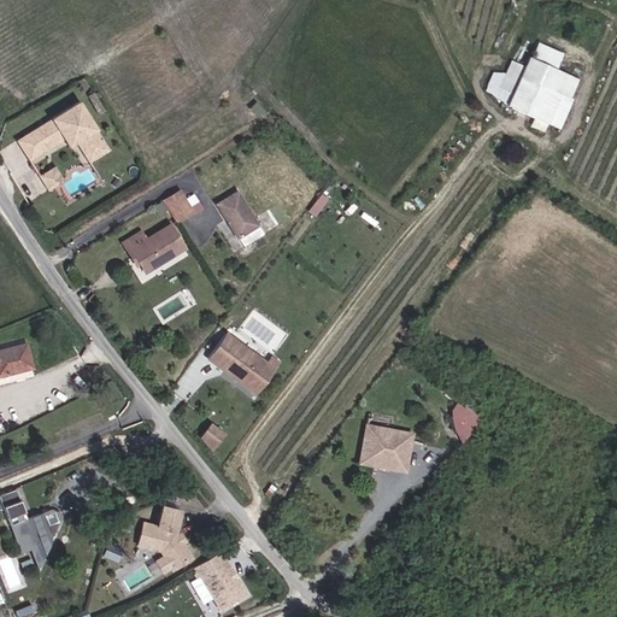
[(562,128),(580,76),(558,69),(564,51),(536,41),(528,65),(511,59),(506,74),(493,69),(485,95),(535,113),(530,125),(545,130),(547,123),(562,128)]
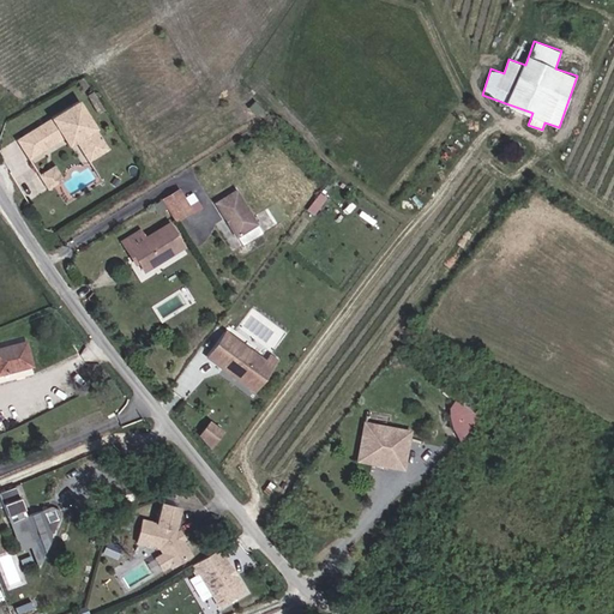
[(104,150),(73,103),(12,143),(25,162),(59,140),(66,136),(71,143),(84,163),(104,150)]
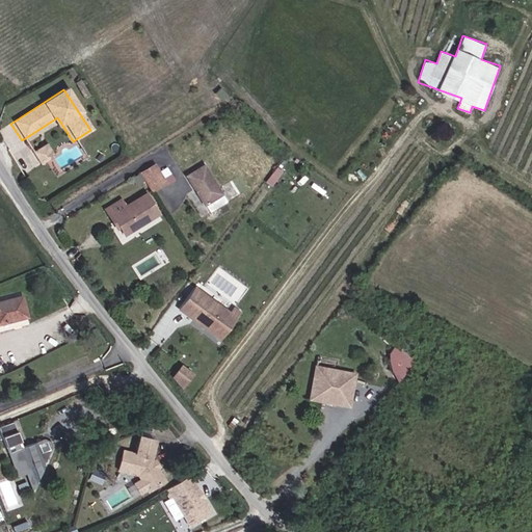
[(61,124),(57,117),(51,122),(55,128),(61,124)]
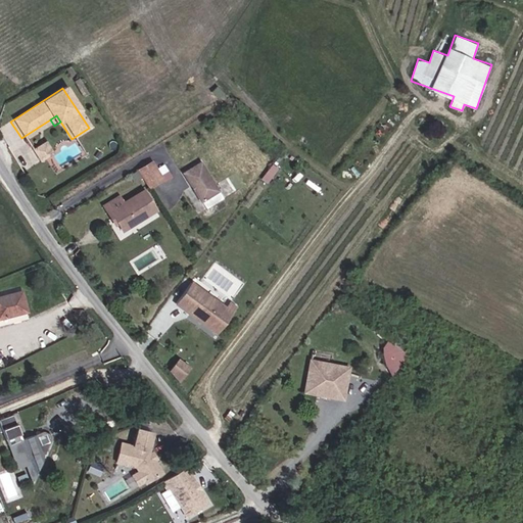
[(51,154),(44,143),(37,148),(45,159),(51,154)]
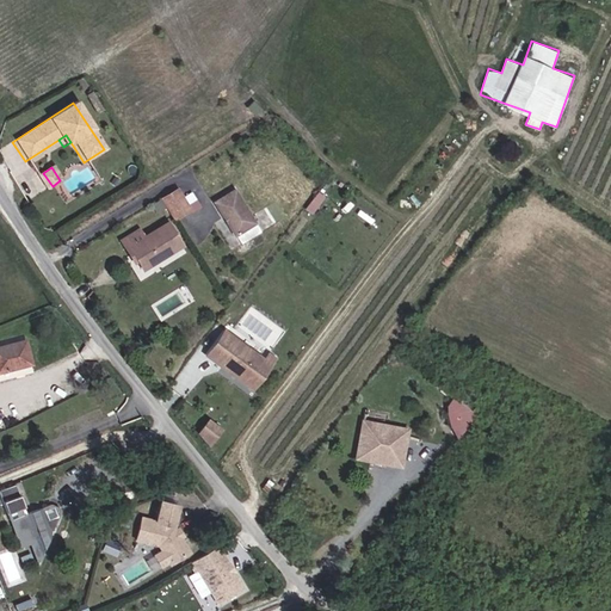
[(53,186),(43,173),(36,178),(44,191),(53,186)]
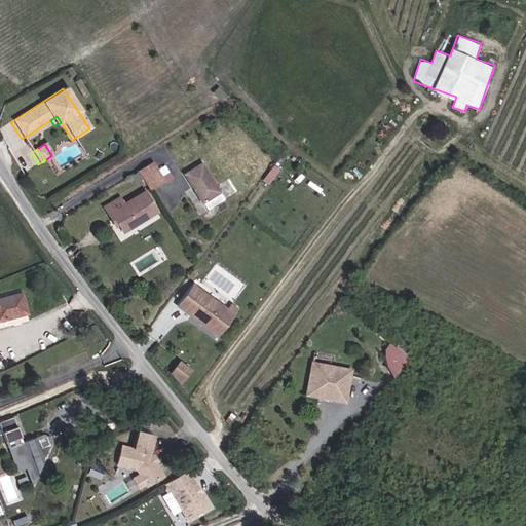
[(205,210),(226,198),(204,160),(184,172),(205,210)]
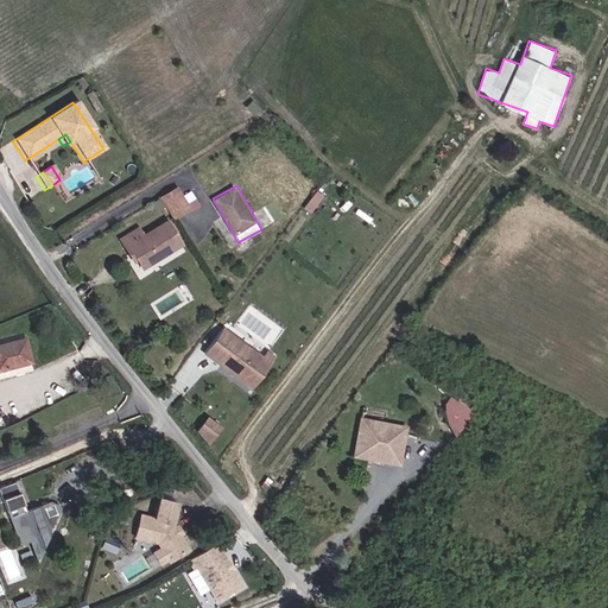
[(195,202),(187,207),(176,190),(160,200),(173,220),(189,210),(191,213),(200,208),(195,202)]
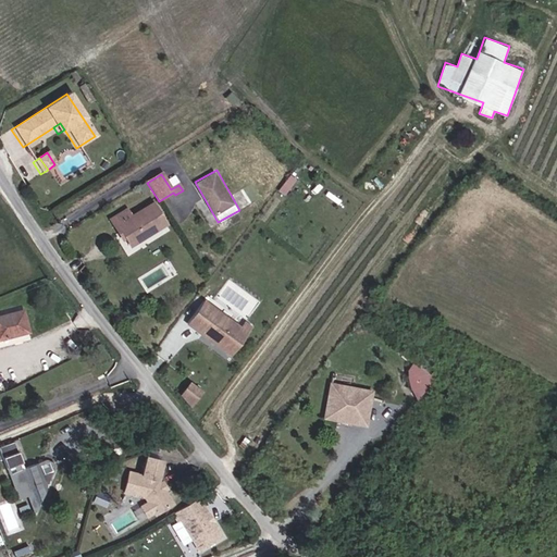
[(141,194),(149,188),(146,182),(137,187),(141,194)]
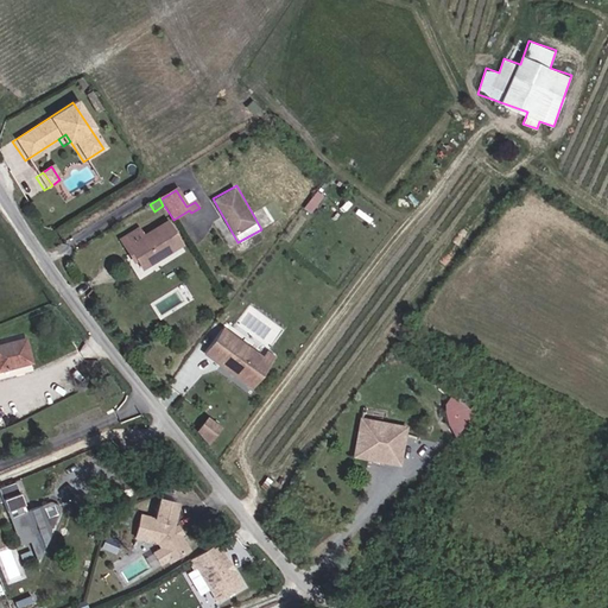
[(137,260),(141,268),(168,253),(166,249),(179,241),(166,221),(143,236),(138,228),(120,239),(131,257),(133,254),(137,260)]
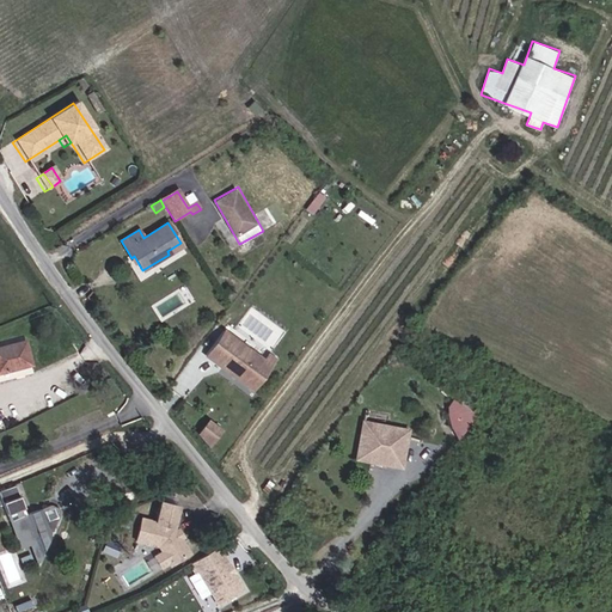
[(167,251),(169,255),(182,246),(181,243),(167,251)]
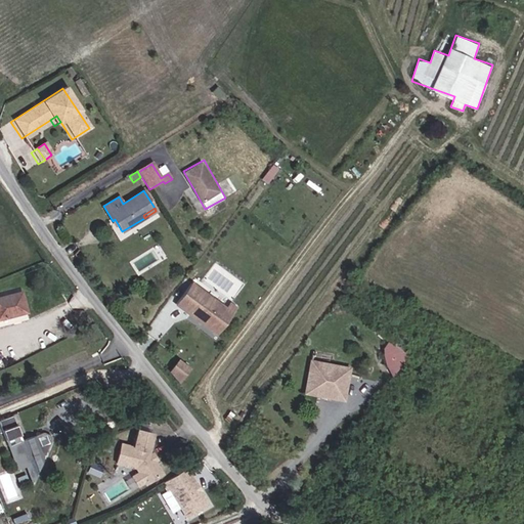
[(224,307),(190,282),(175,304),(200,321),(201,319),(204,321),(203,323),(216,334),(231,312),(224,307)]
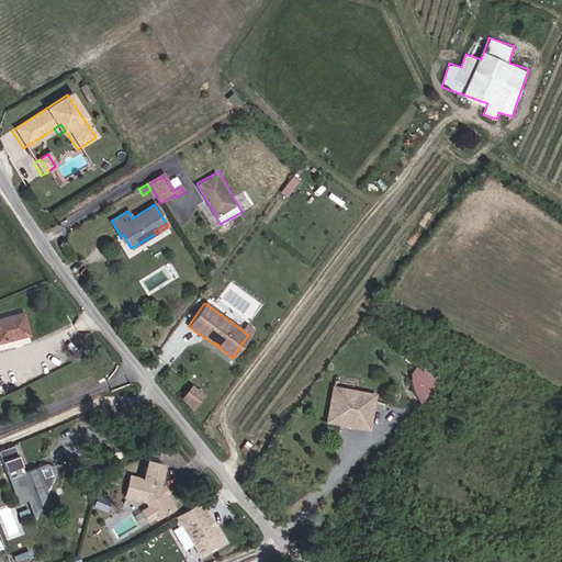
[(0,341),(27,335),(21,307),(0,313),(0,341)]
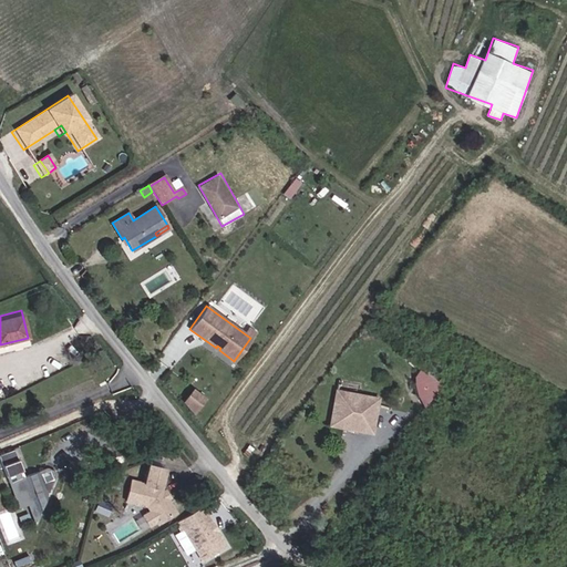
[(254,333),(246,328),(243,332),(250,338),(254,333)]
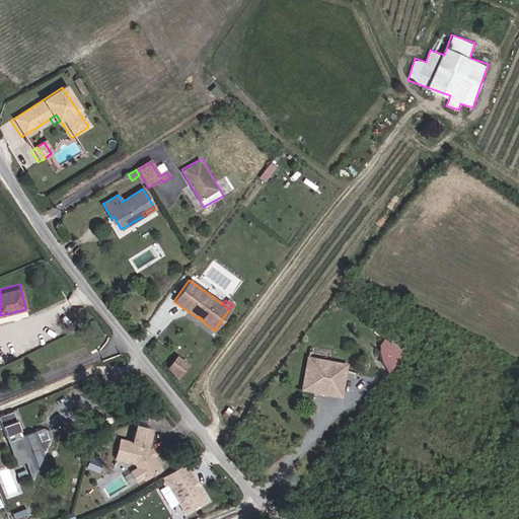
[(337,388),(342,389),(345,366),(324,362),(326,352),(306,349),(299,390),(336,396),(337,388)]
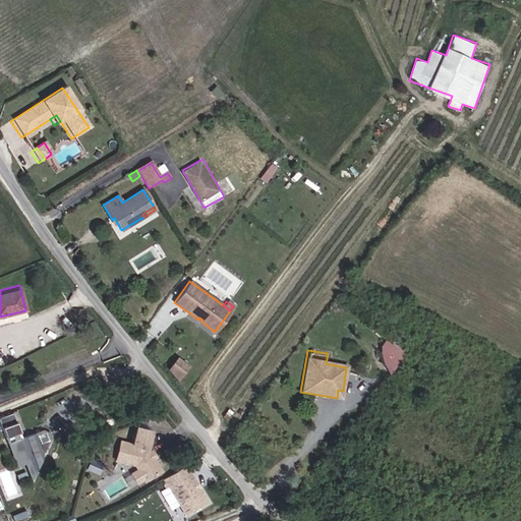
[(391,351),(380,353),(381,361),(393,359),(391,351)]
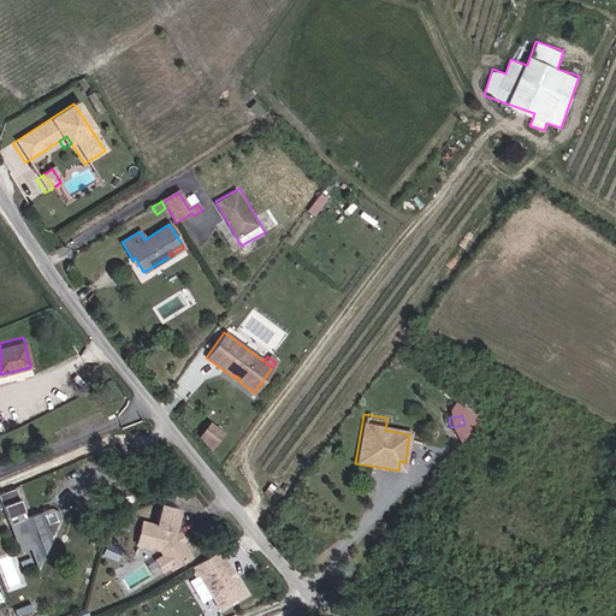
[(199,437),(209,448),(220,432),(209,424),(199,437)]
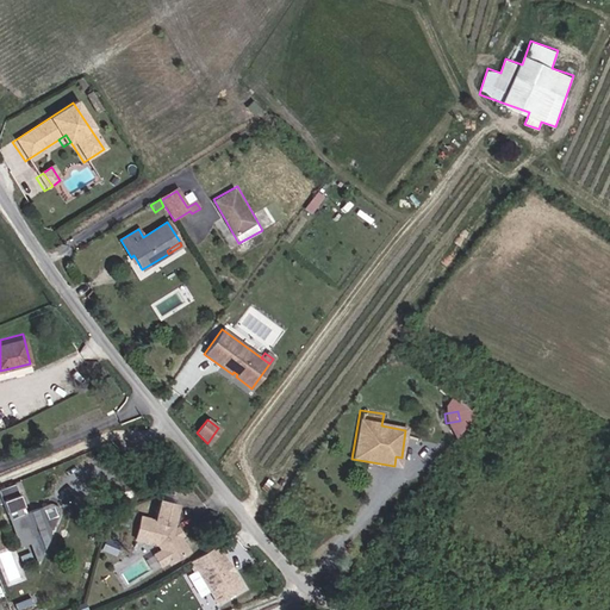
[(53,502),(25,514),(13,484),(0,487),(0,502),(6,520),(10,518),(19,546),(30,542),(36,561),(60,510),(60,508),(58,505),(56,503),(53,502)]
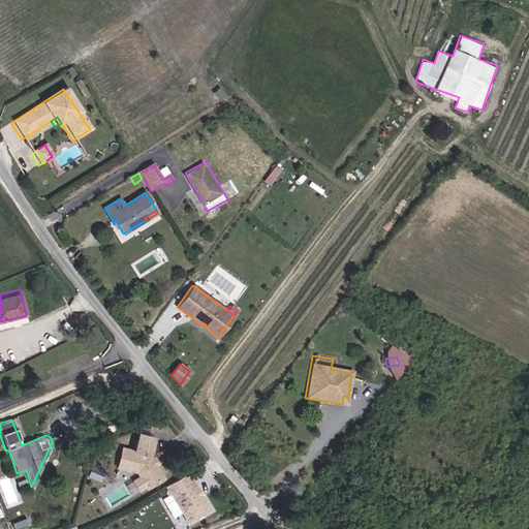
[(155,461),(156,458),(154,454),(153,454),(159,437),(145,432),(138,448),(127,444),(120,464),(138,470),(144,478),(149,488),(149,489),(167,477),(160,464),(156,463),(155,461)]
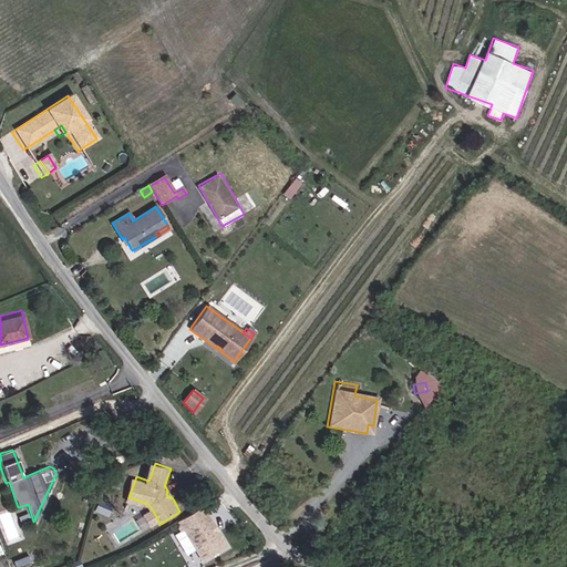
[(224,537),(220,535),(214,525),(215,522),(205,506),(179,522),(184,529),(186,528),(205,560),(229,546),(224,537)]
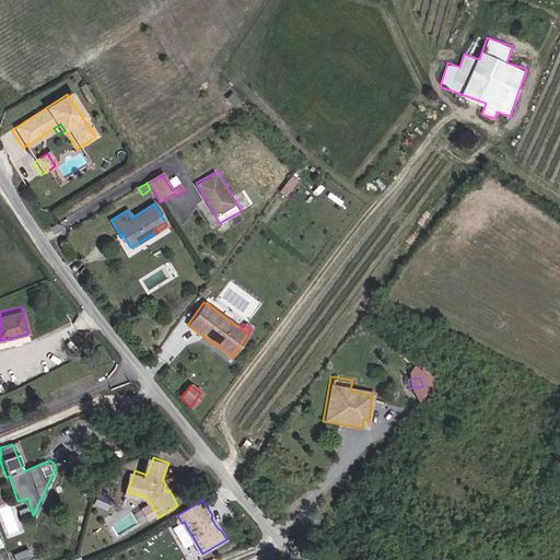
[(151,520),(158,516),(152,506),(146,510),(151,520)]
